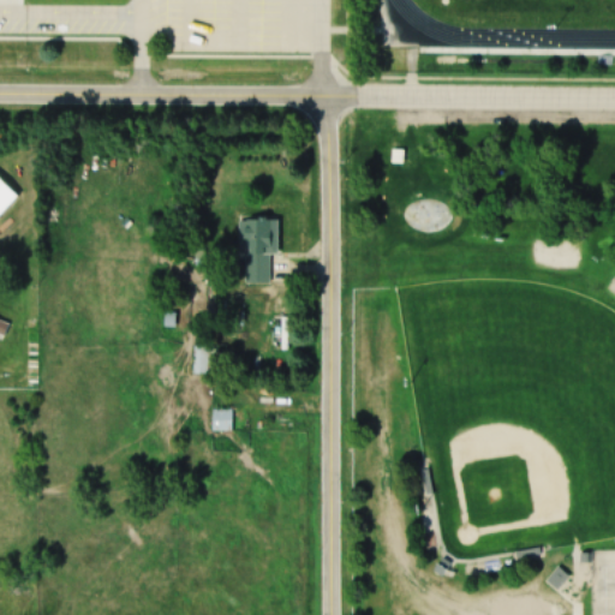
[(0,212),(16,196),(0,180),(0,212)]
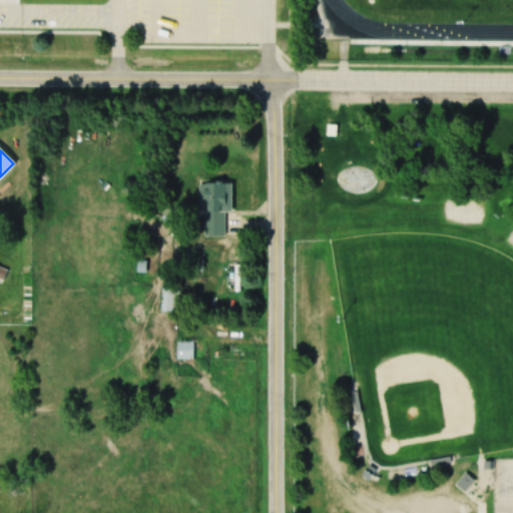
[(199,181),(199,235),(222,235),(222,210),(229,210),(229,181),(199,181)]
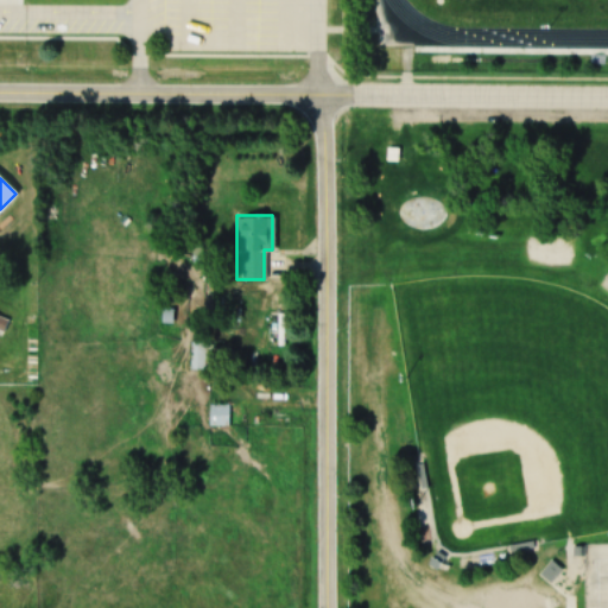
[(208,368),(208,341),(190,341),(190,368),(208,368)]
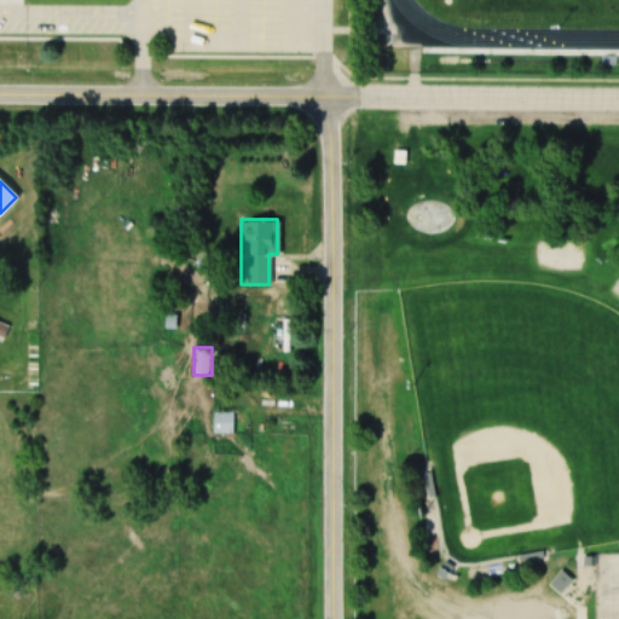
[(214,433),(230,431),(227,412),(212,415),(214,433)]
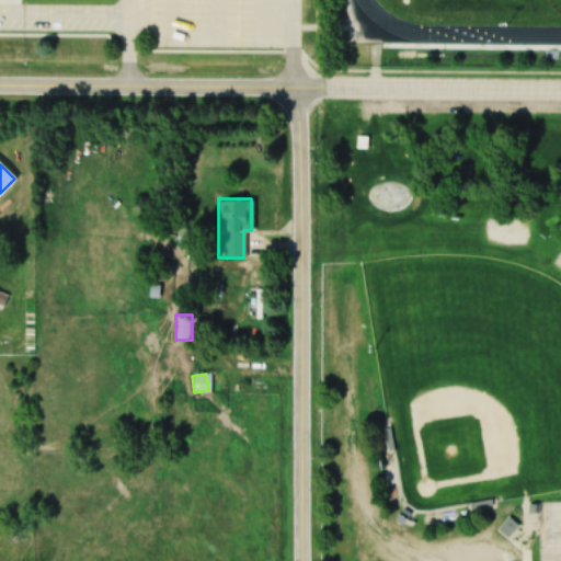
[(518,526),(506,517),(495,530),(507,540),(518,526)]
